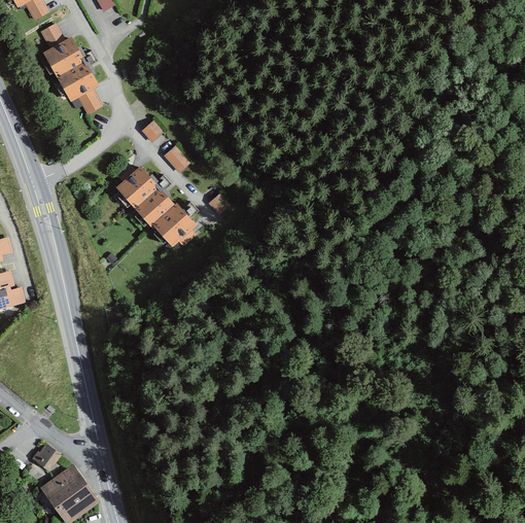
[(34,21),(49,11),(42,0),(28,0),(24,2),(34,21)]
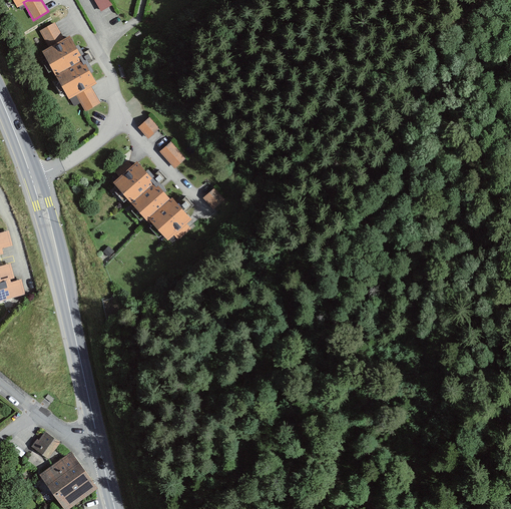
[(51,47),(66,39),(56,22),(41,30),(51,47)]
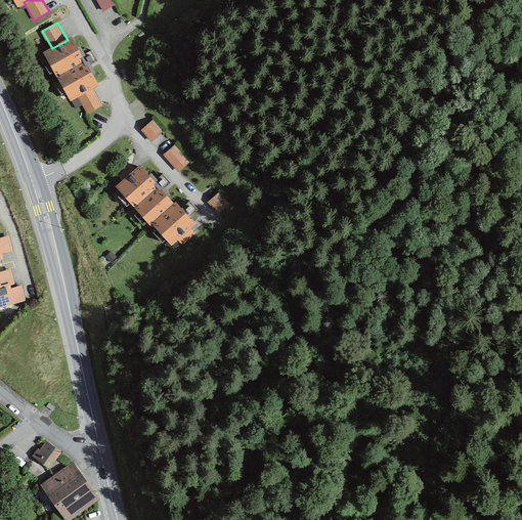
[(54,78),(84,61),(71,38),(68,40),(52,48),(41,54),(54,78)]
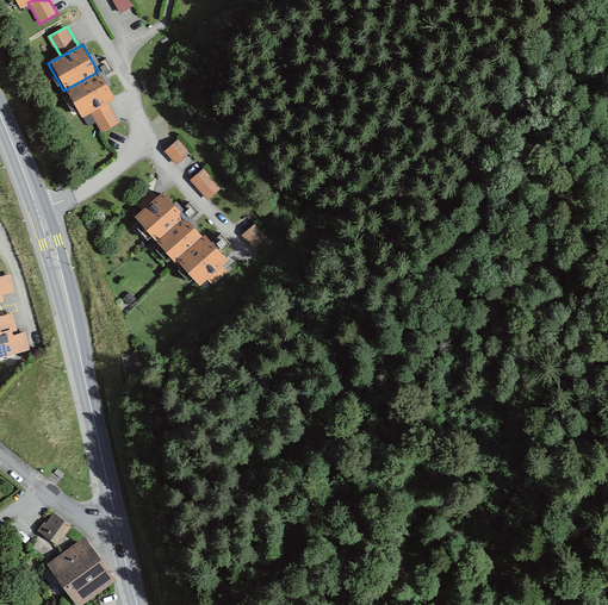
[(63,91),(79,118),(92,111),(111,101),(113,100),(98,72),(63,91)]
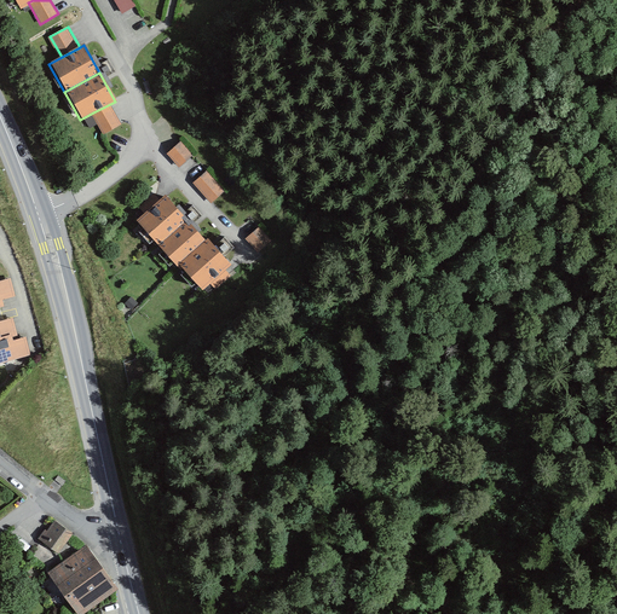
[(104,133),(124,122),(113,103),(93,113),(104,133)]
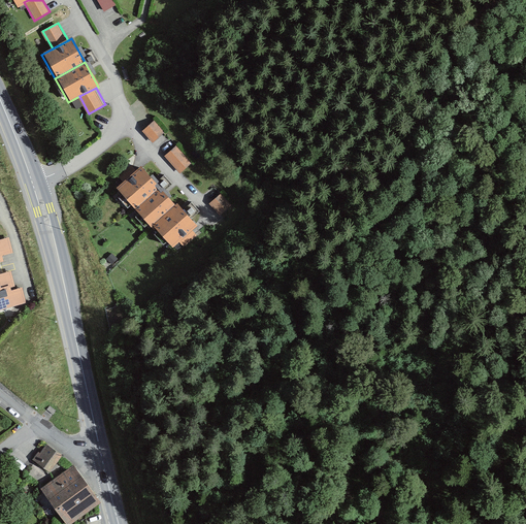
[(143,130),(153,141),(167,129),(157,118),(143,130)]
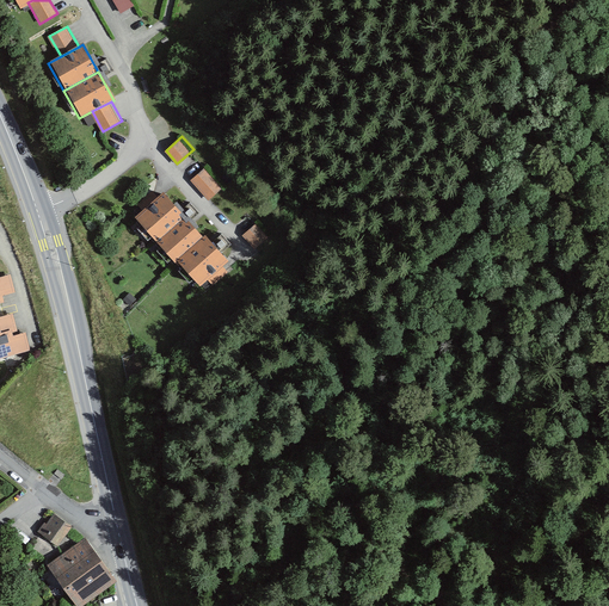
[(194,181),(210,197),(227,184),(209,166),(194,181)]
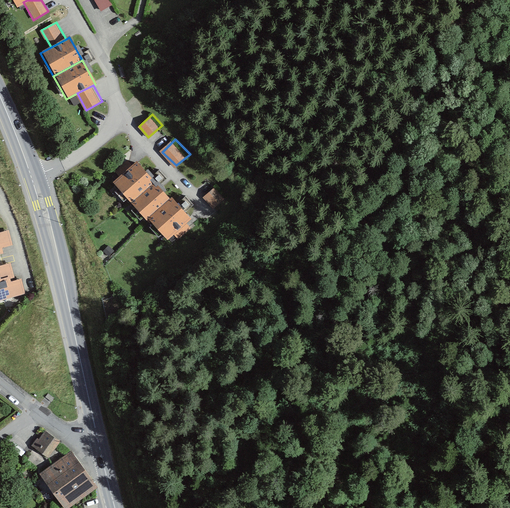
[(129,202),(152,183),(133,162),(110,183),(128,203),(129,202)]
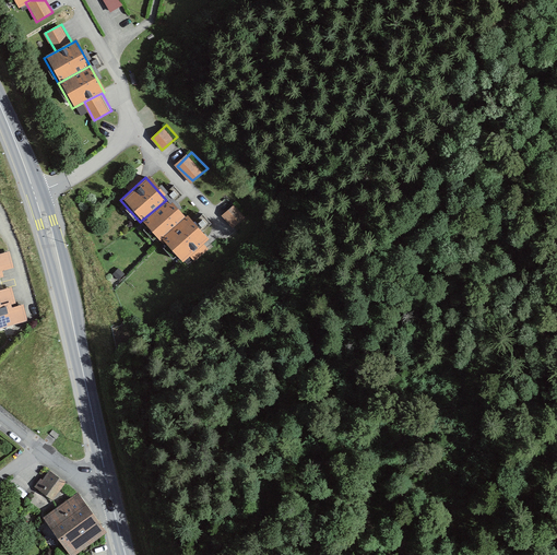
[(162,237),(185,217),(167,198),(166,200),(141,221),(158,240),(162,237)]
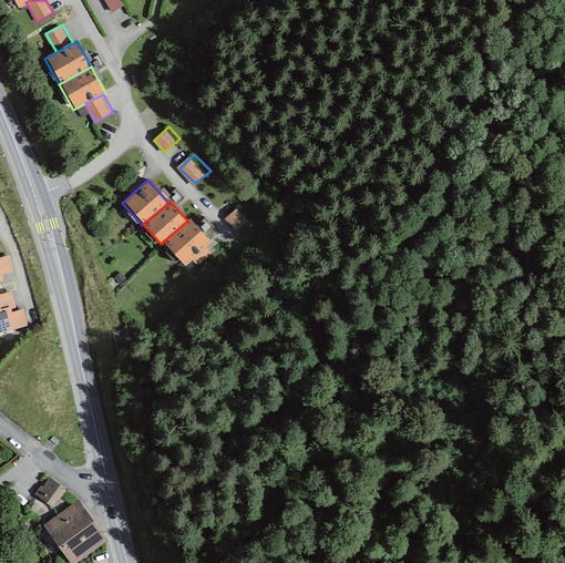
[(243,203),(230,215),(243,228),(256,216),(243,203)]
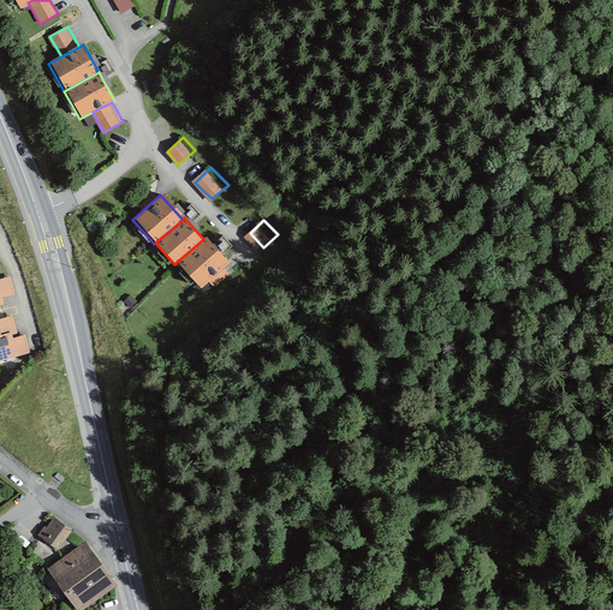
[(178,261),(201,287),(210,279),(225,265),(231,261),(208,234),(203,239),(178,261)]
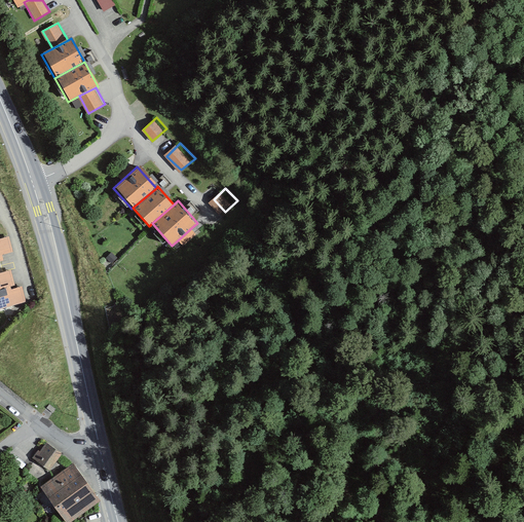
[(192,227),(180,238),(188,247),(200,236),(192,227)]
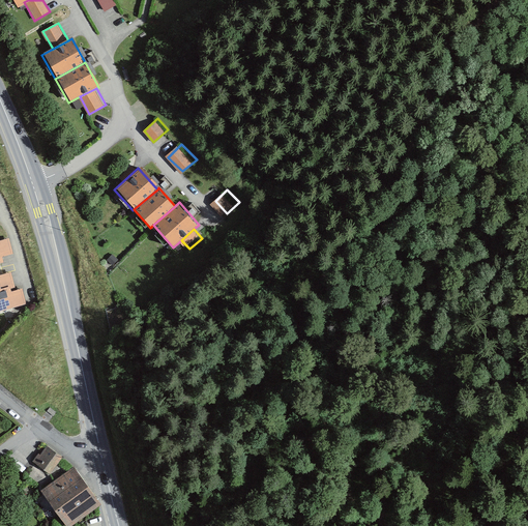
[(0,311),(28,303),(23,287),(18,288),(12,269),(0,272),(0,262),(3,262),(1,255),(12,252),(8,237),(0,239),(0,311)]
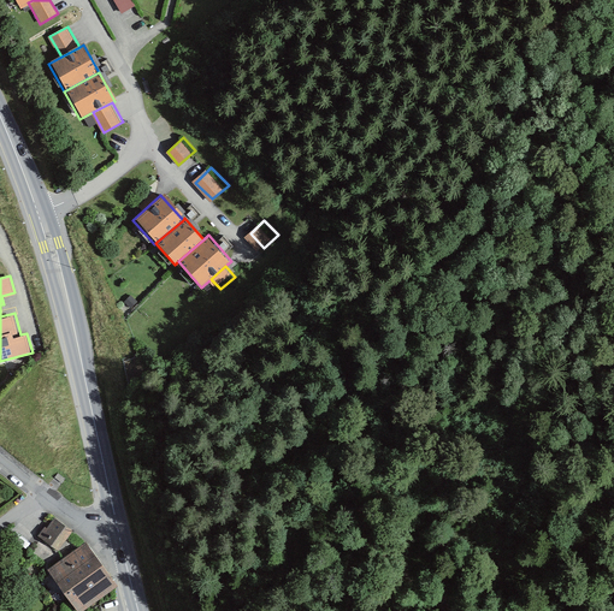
[(54,516),(40,533),(59,549),(74,532),(54,516)]
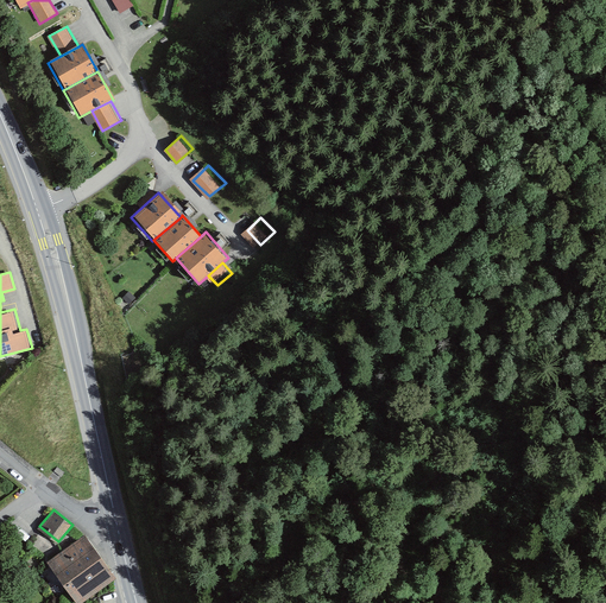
[(86,534),(46,562),(74,602),(80,602),(115,578),(86,534)]
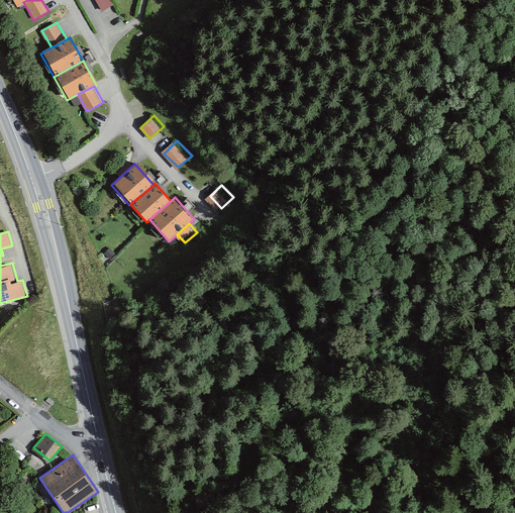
All buildings are outlined.
